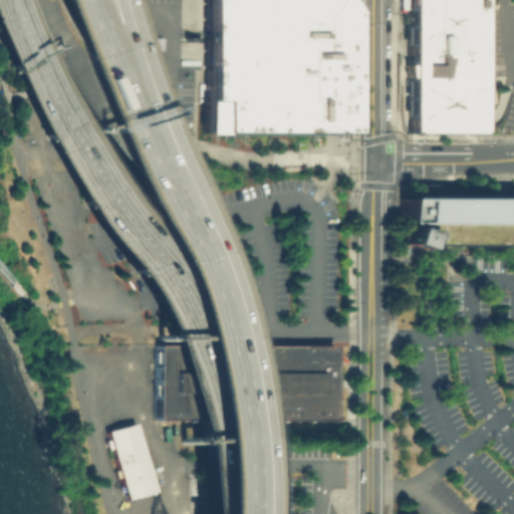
[(350,11),(350,134),(218,134),(218,102),(204,102),(204,0),(342,0),(345,3),(350,11)]
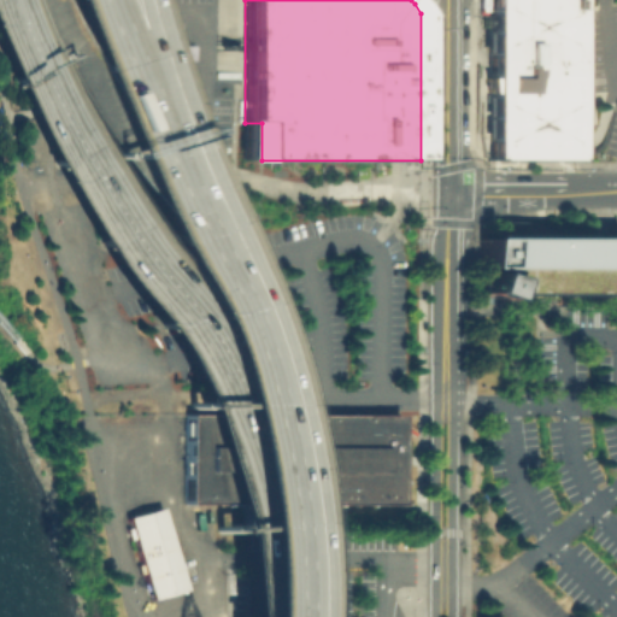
[(488,0),(571,0),(571,162),(488,162),(488,0)]
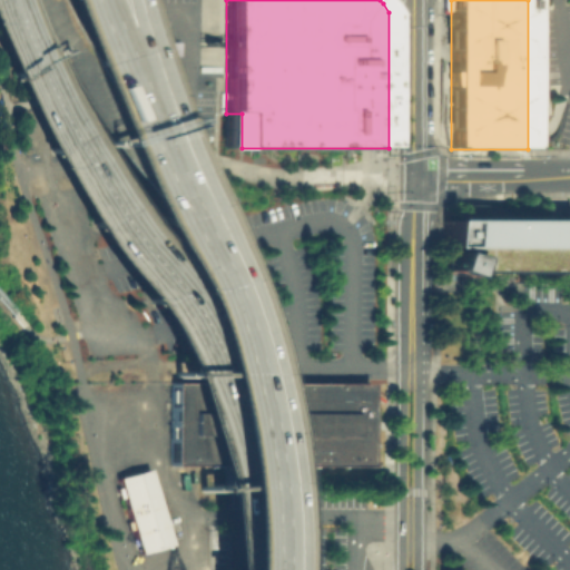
[(531,77),(530,53),(551,53),(551,62),(557,62),(557,77),(531,77)]
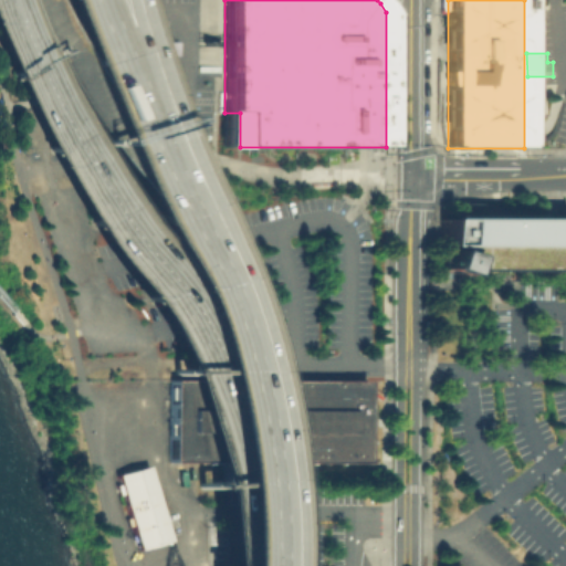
[(564,273),(458,273),(457,278),(437,271),(443,251),(444,252),(444,248),(438,248),(438,220),(565,220),(565,248),(564,248),(564,273)]
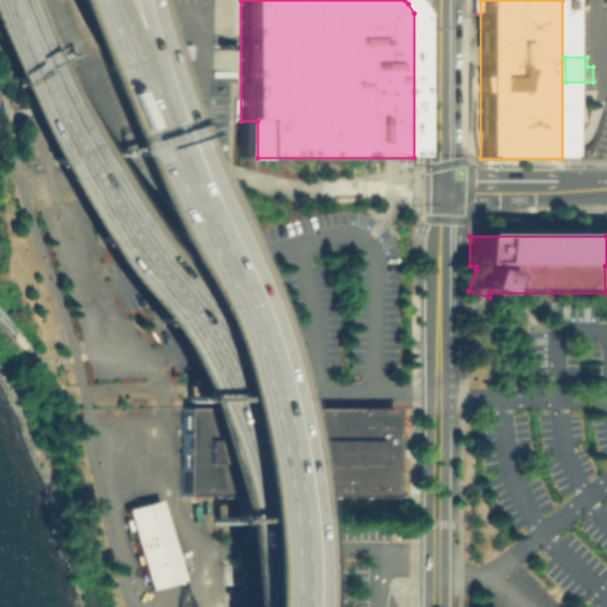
[(184,494),(184,406),(394,407),(393,496),(184,494)]
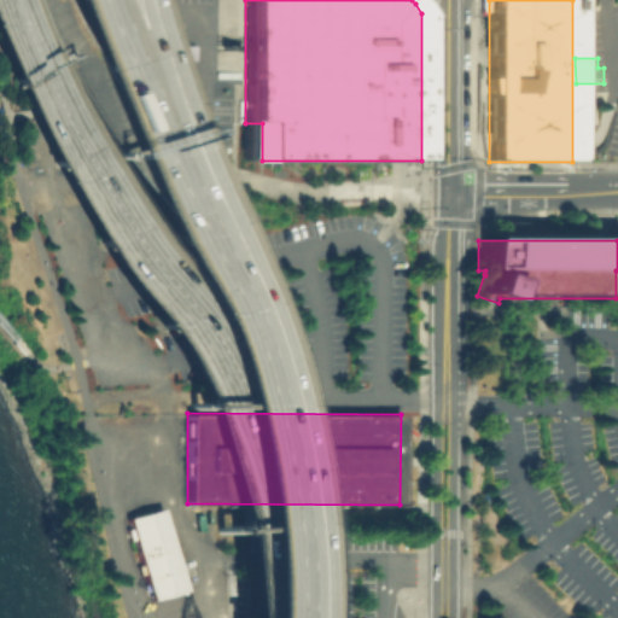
[(187,589),(152,600),(128,517),(163,507),(187,589)]
